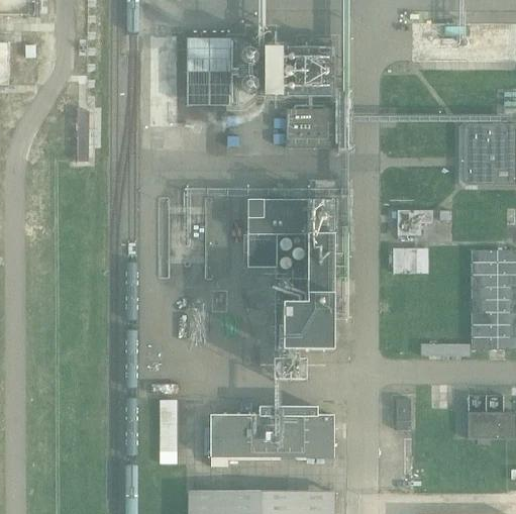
[(233,38),(185,38),(186,106),(233,106),(233,38)]
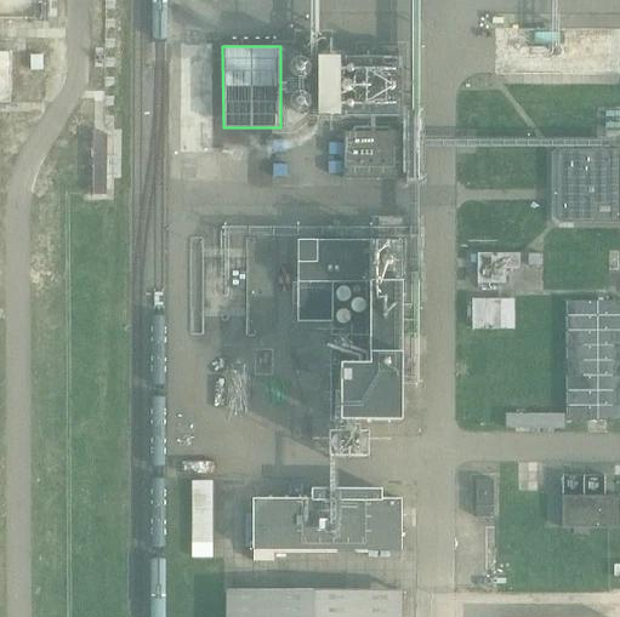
[(342,176),(400,177),(400,130),(342,130),(342,176)]
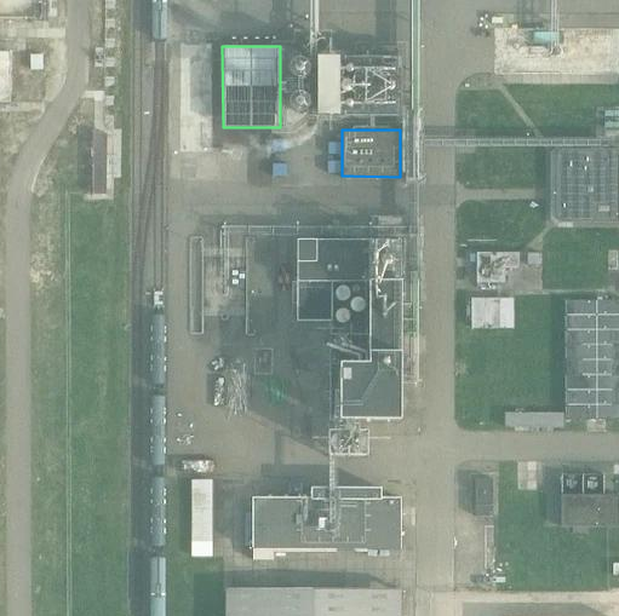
[(618,220),(618,147),(560,147),(555,151),(555,216),(560,220),(618,220)]
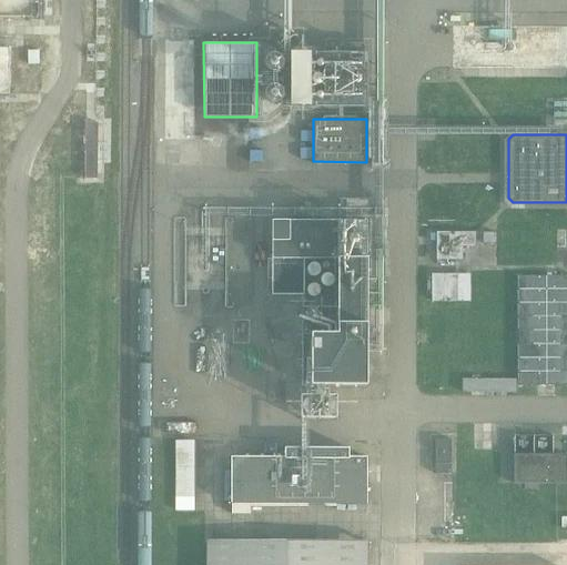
[(367,220),(273,219),(273,293),(305,293),(305,258),(337,258),(337,333),(303,333),(303,384),(366,385),(367,220)]
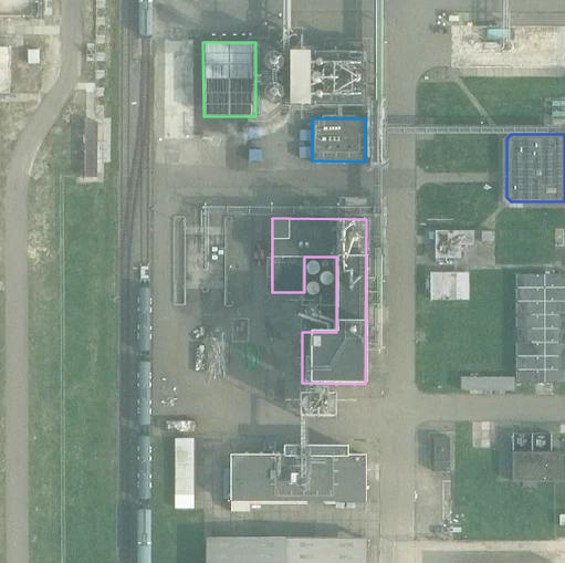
[(459,257),(459,243),(472,243),(472,229),(433,229),(433,257),(459,257)]
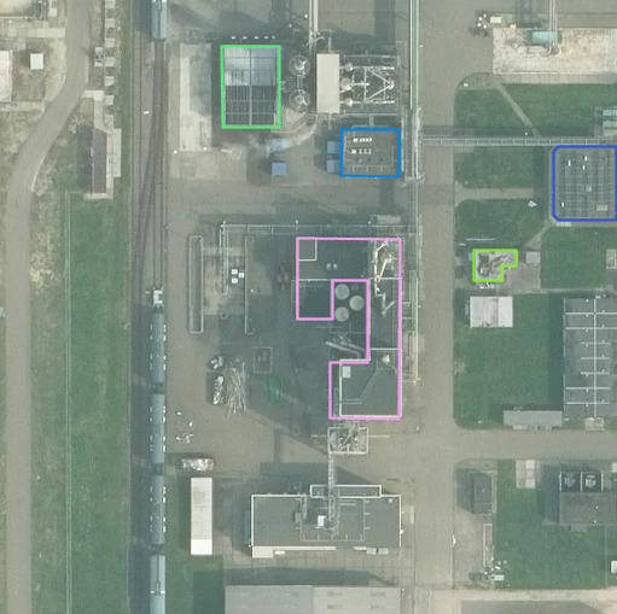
[(511,325),(511,296),(469,294),(467,325),(511,325)]
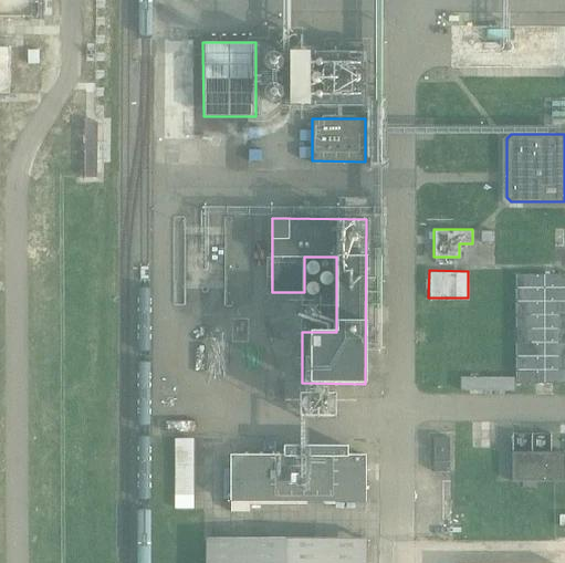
[(564,272),(515,272),(515,382),(564,381),(564,272)]
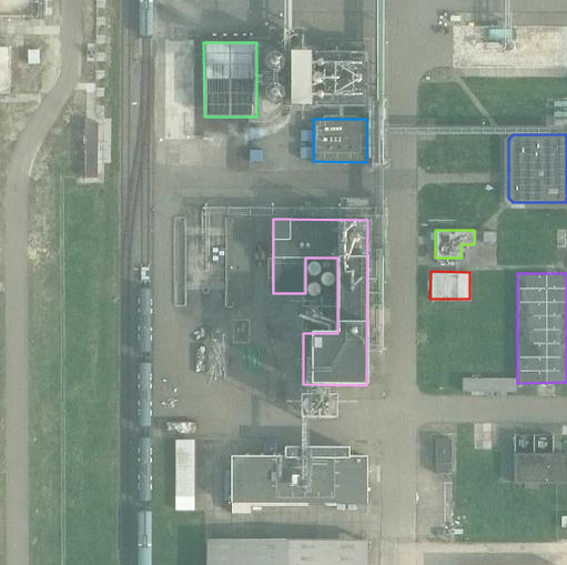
[(515,377),(462,377),(462,390),(515,391),(515,377)]
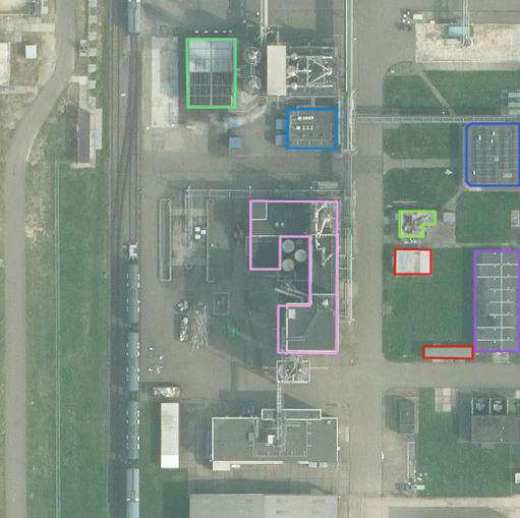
[(179,400),(163,399),(162,452),(177,452),(179,400)]
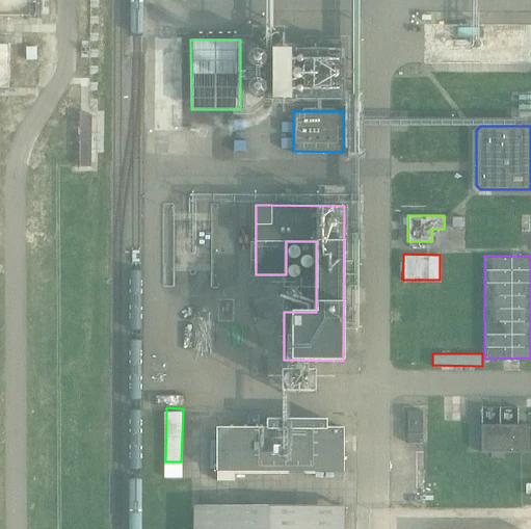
[(406,442),(421,442),(421,410),(406,410),(406,442)]
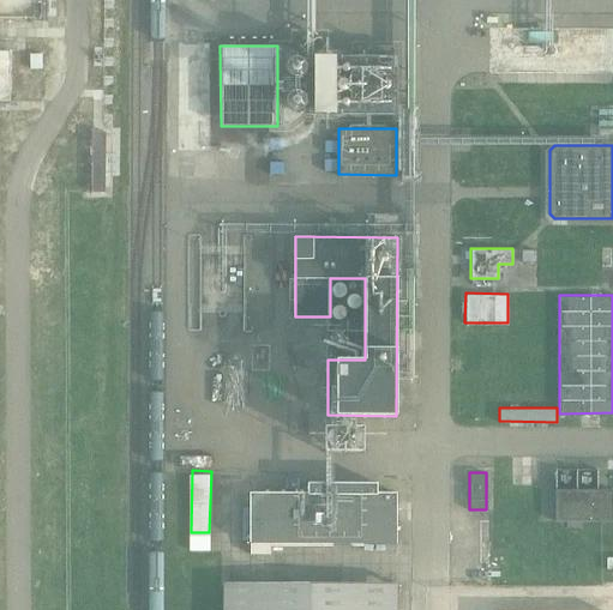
[(307,491),(250,491),(250,555),(397,555),(397,491),(377,491),(377,481),(307,481),(307,491)]
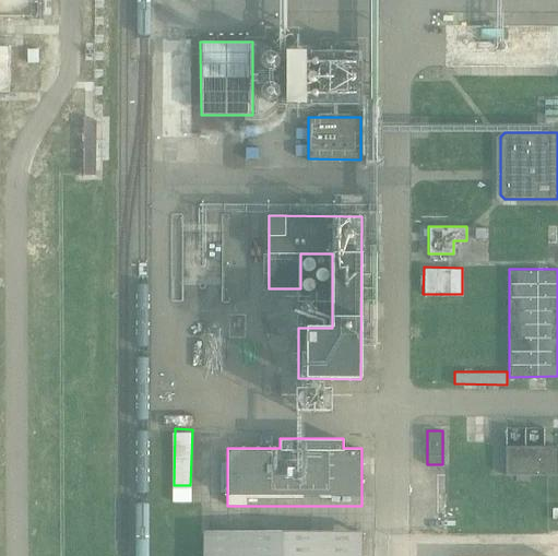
[(509,469),(550,469),(557,469),(557,439),(510,440),(509,469)]
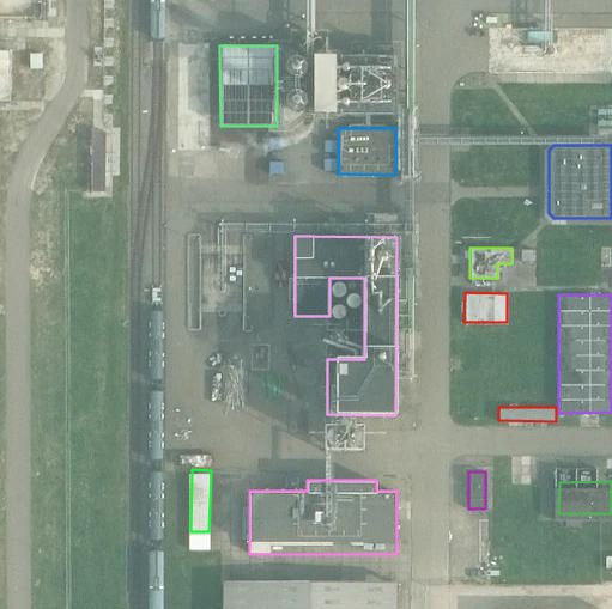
[(395,608),(397,582),(222,582),(222,608),(395,608)]
